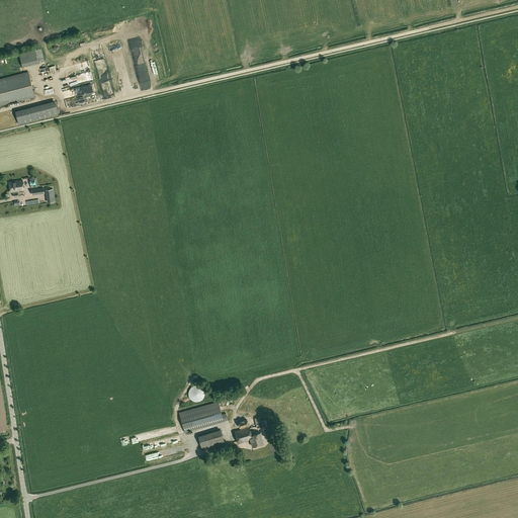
[(34,50),(38,63),(45,61),(41,49),(34,50)]
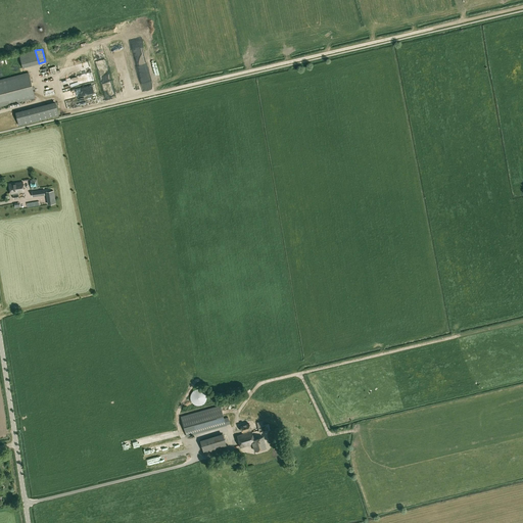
[(39,63),(35,50),(19,54),(22,67),(39,63)]
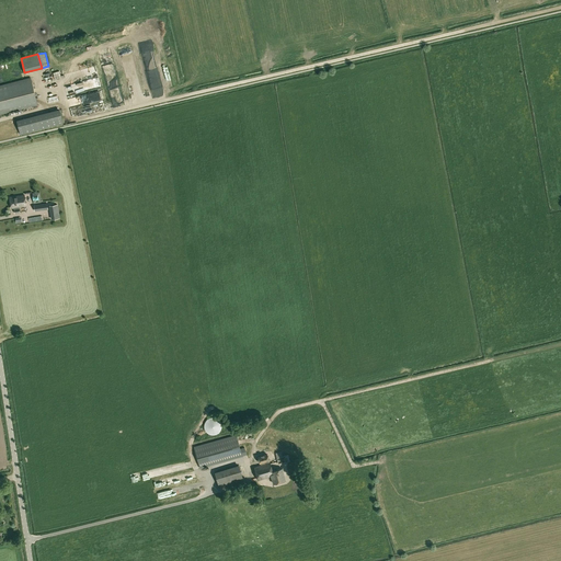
[(0,114),(37,105),(31,77),(0,84),(0,114)]
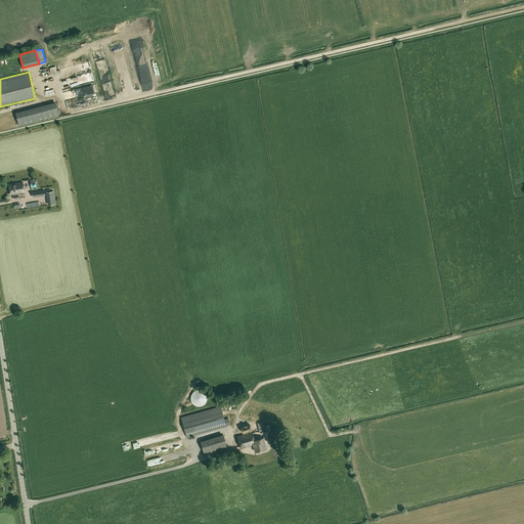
[(100,79),(102,93),(112,92),(111,80),(107,81),(107,78),(100,79)]
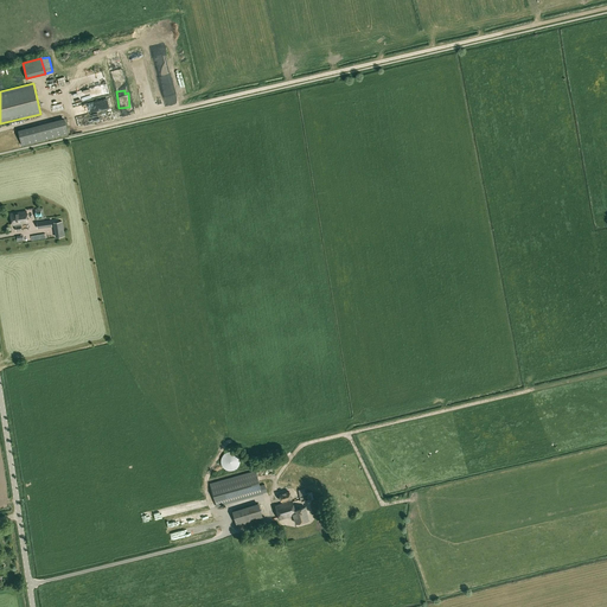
[(108,95),(71,103),(74,115),(110,107),(108,95)]
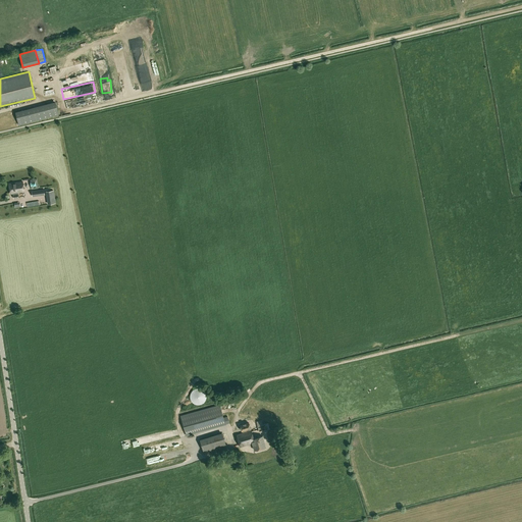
[(55,103),(15,113),(18,125),(58,114),(55,103)]
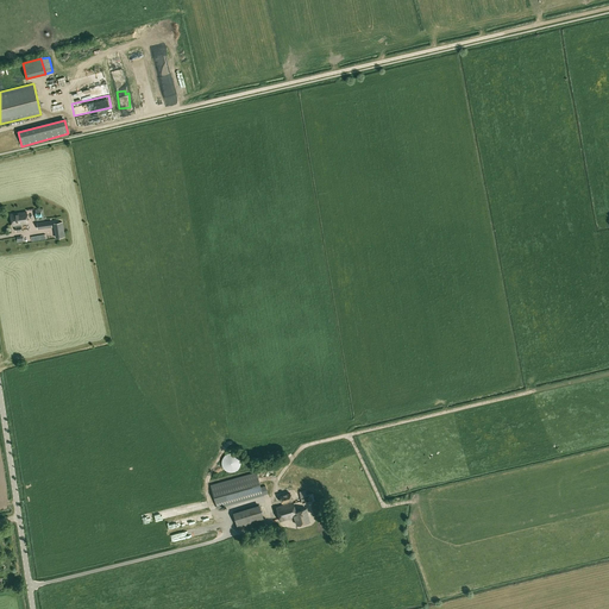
[(11,214),(12,226),(16,225),(16,232),(22,231),(22,227),(20,225),(29,224),(26,212),(11,214)]
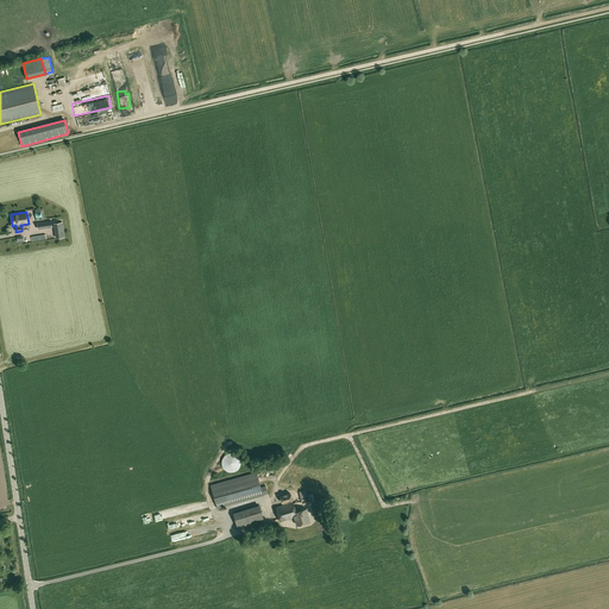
[(62,223),(55,224),(56,238),(64,237),(62,223)]
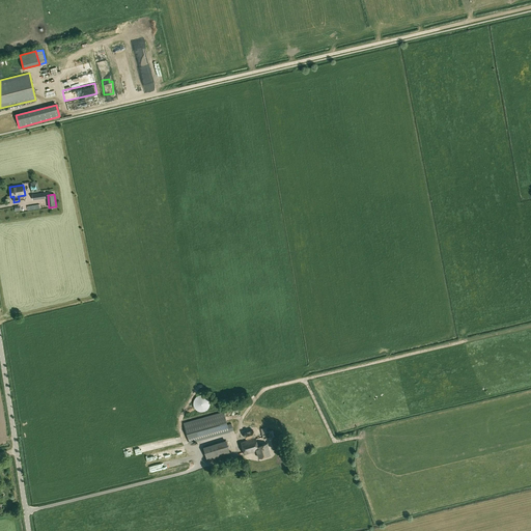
[(208,399),(207,398),(206,396),(204,396),(202,395),(201,395),(199,395),(197,396),(196,397),(195,399),(194,400),(193,402),(193,404),(194,406),(194,408),(196,409),(197,411),(198,411),(200,412),(202,412),(204,412),(205,411),(207,410),(208,408),(210,407),(210,404),(210,402),(210,401),(208,399)]
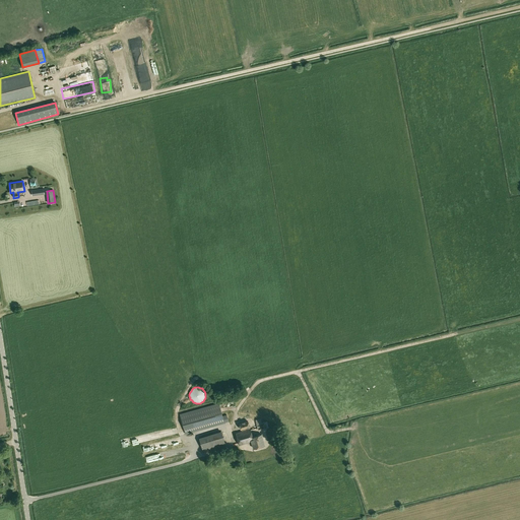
[(229,421),(226,414),(222,415),(219,403),(180,413),(185,434),(229,421)]
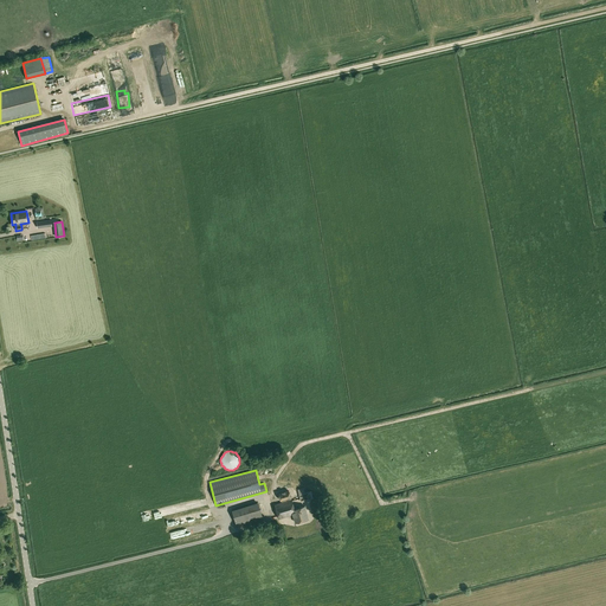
[(281,501),(290,497),(289,490),(278,494),(281,501)]
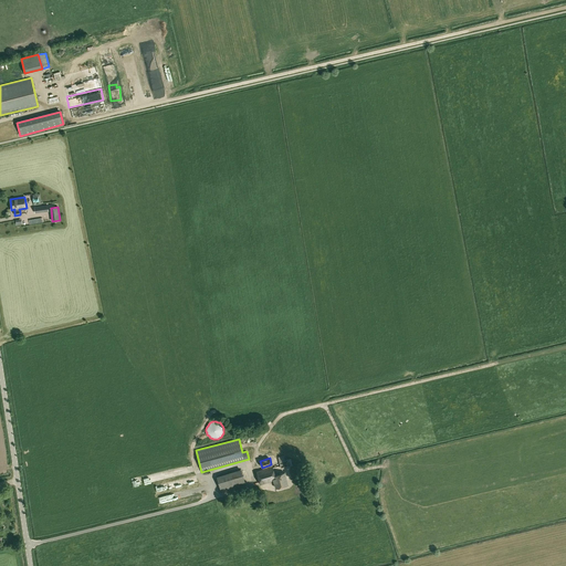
[(291,459),(284,460),(279,461),(281,469),(292,465),(291,459)]
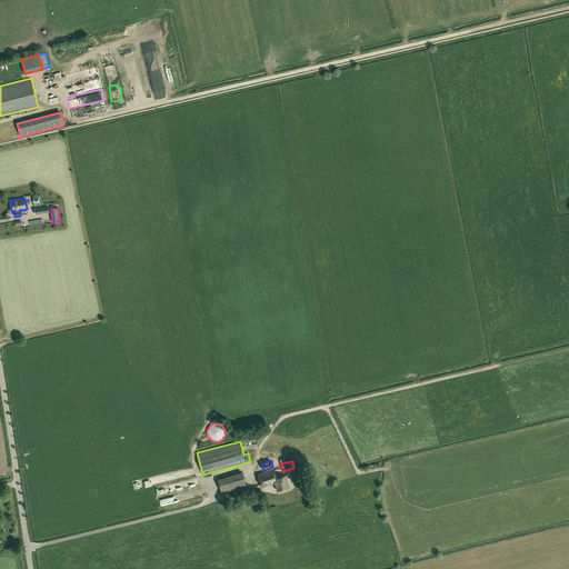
[(286,475),(277,478),(273,469),(258,473),(261,487),(275,482),(277,490),(289,487),(286,475)]
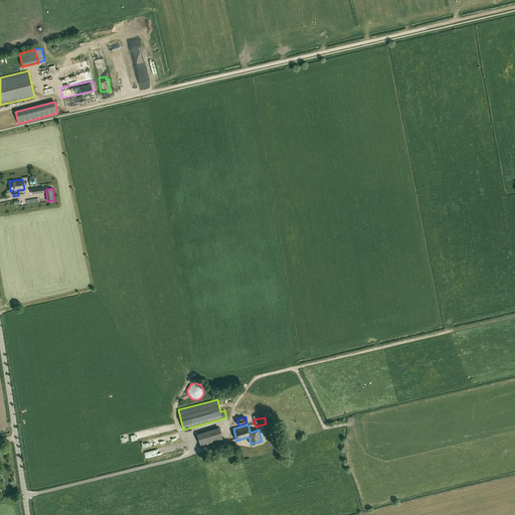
[(219,426),(197,434),(201,448),(223,442),(219,426)]
